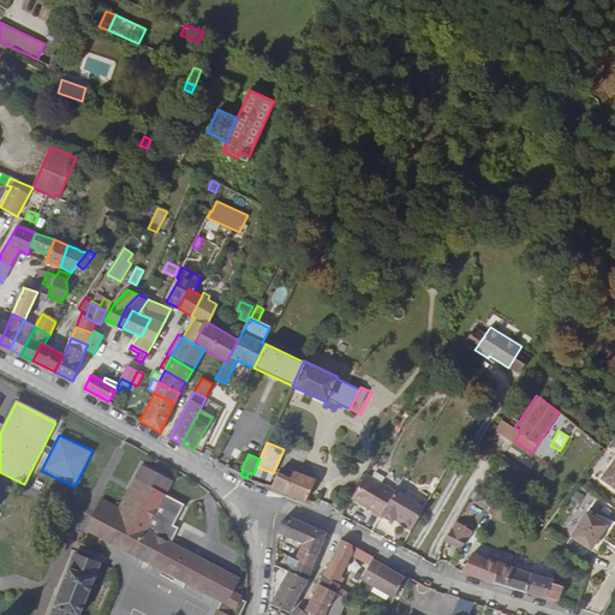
[(502,455),(499,460),(515,472),(517,473),(520,469),(502,455)]
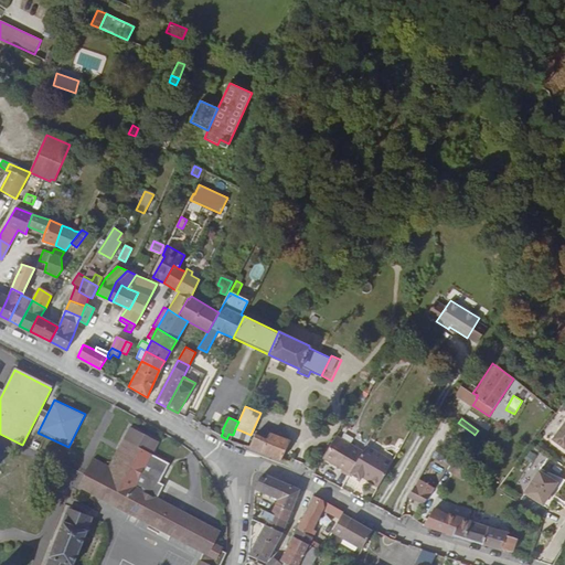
[(564,422),(552,439),(564,449),(564,447),(564,422)]
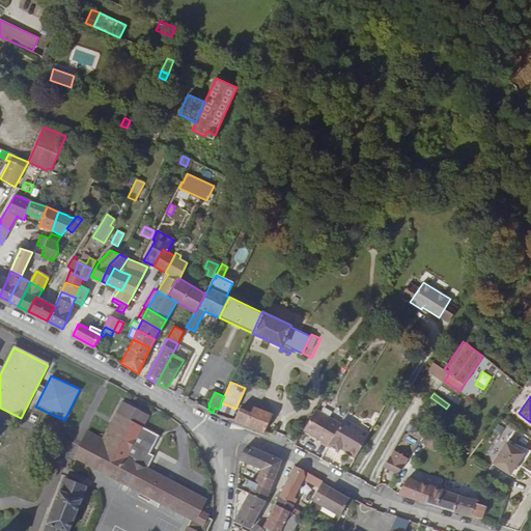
[(445,408),(430,397),(426,403),(441,413),(445,408)]
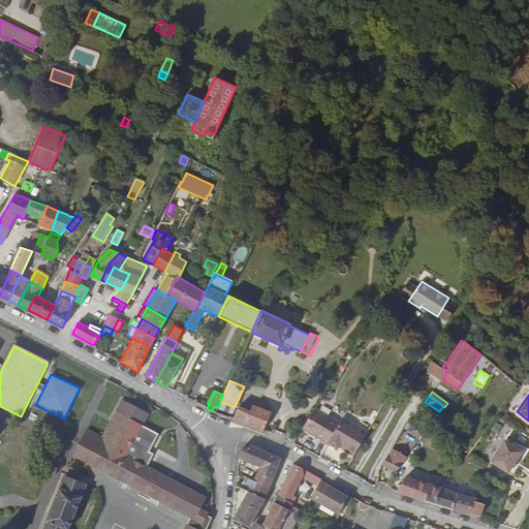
[(185,528),(206,528),(212,519),(207,517),(208,515),(200,510),(206,499),(148,468),(155,455),(151,453),(159,435),(143,426),(148,415),(121,401),(102,438),(87,431),(72,457),(190,520),(185,528)]
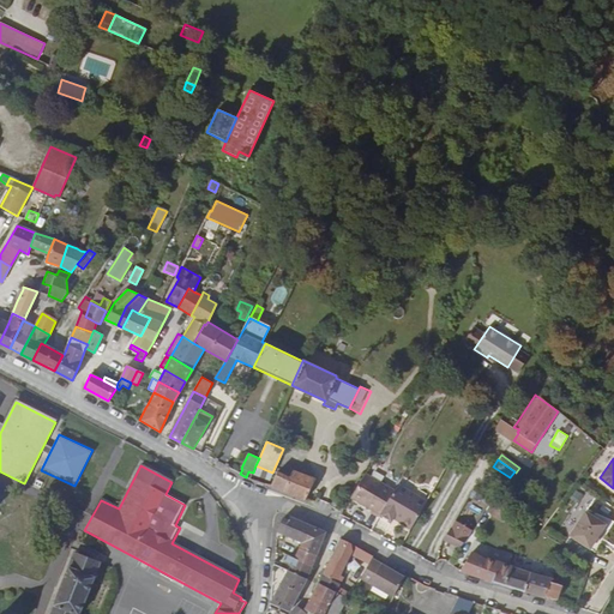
[(256,465),(253,473),(270,480),(272,473),(256,465)]
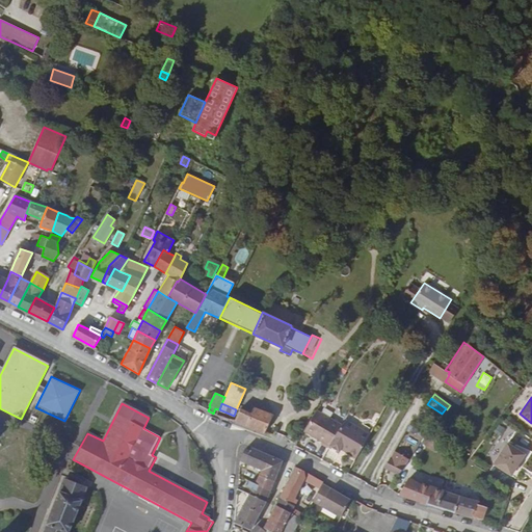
[(234,421),(264,433),(272,416),(253,408),(250,414),(239,409),(234,421)]
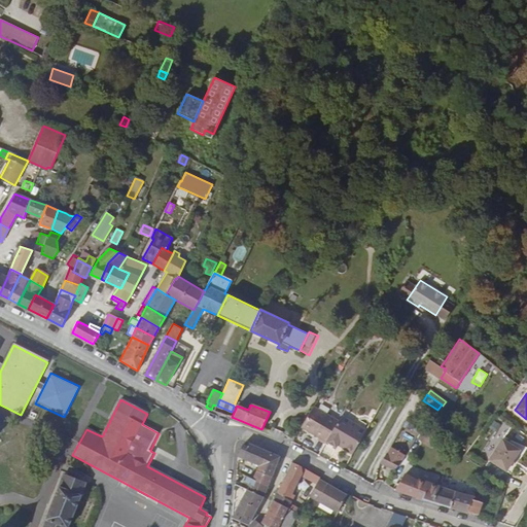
[(301,426),(325,442),(338,421),(313,406),(301,426)]
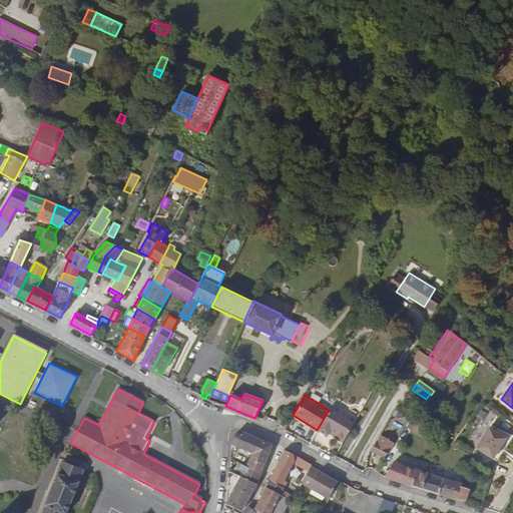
[(329,433),(343,441),(356,419),(332,405),(329,410),(317,430),(327,436),(329,433)]
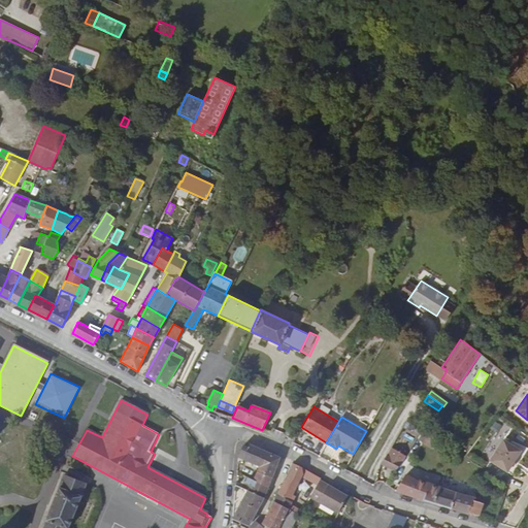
[(419,441),(432,447),(435,437),(422,432),(419,441)]
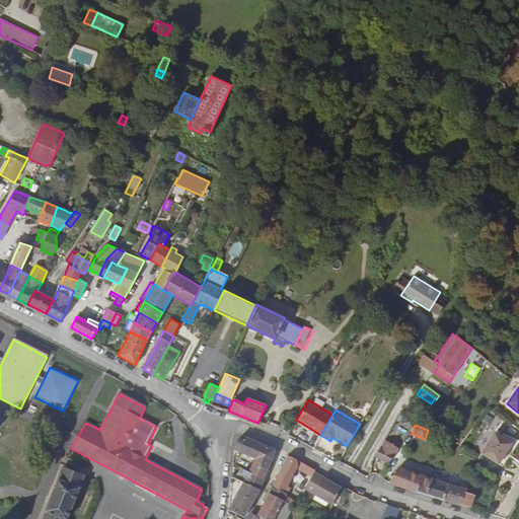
[(503,457),(507,452),(512,444),(494,433),(480,452),(499,464),(503,457)]
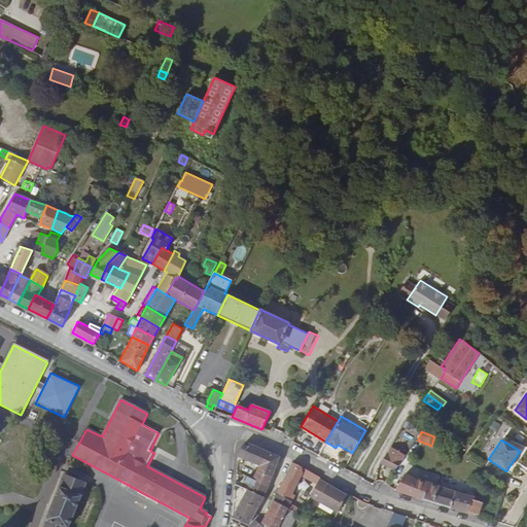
[(259,467),(266,453),(248,446),(246,445),(245,448),(242,446),(238,457),(259,467)]
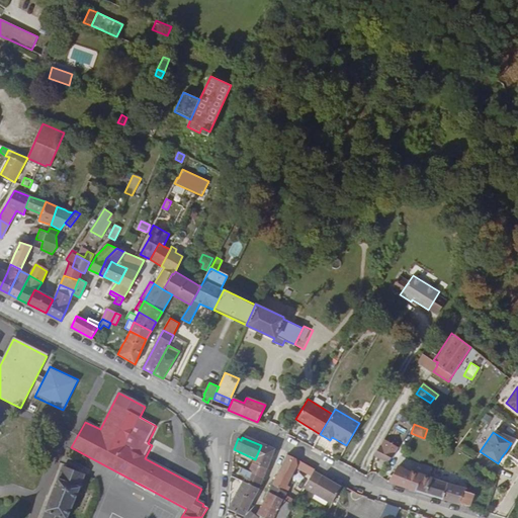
[(389,462),(399,448),(384,439),(380,447),(379,447),(374,455),(378,457),(381,459),(389,462)]
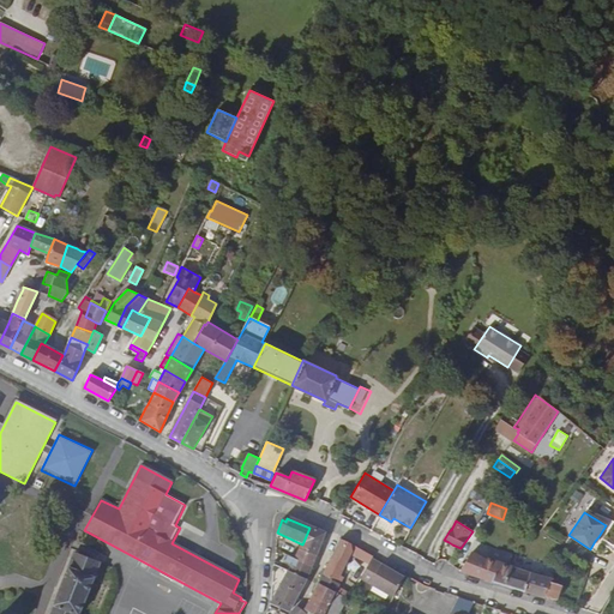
[(317,558),(325,534),(309,528),(302,545),(300,549),(317,558)]
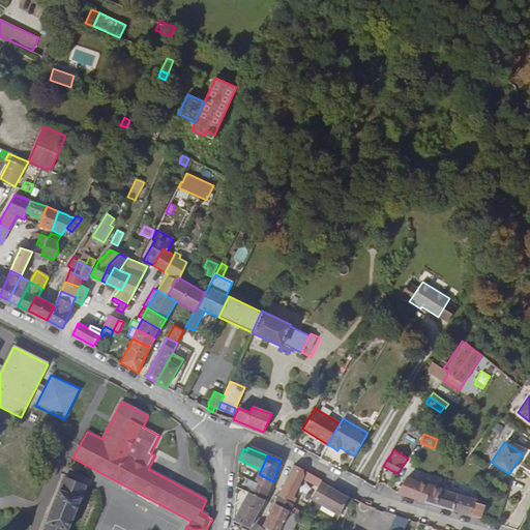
[(303,478),(303,471),(293,467),(277,498),(293,506),(296,500),(293,499),(302,480),(303,478)]
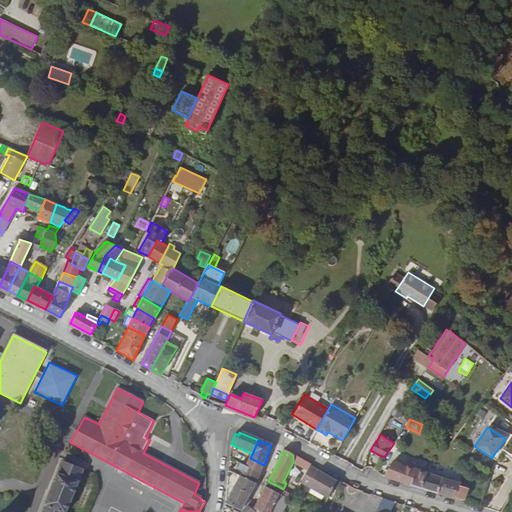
[(310,467),(311,465),(293,455),(293,462),(292,464),(307,472),(310,467)]
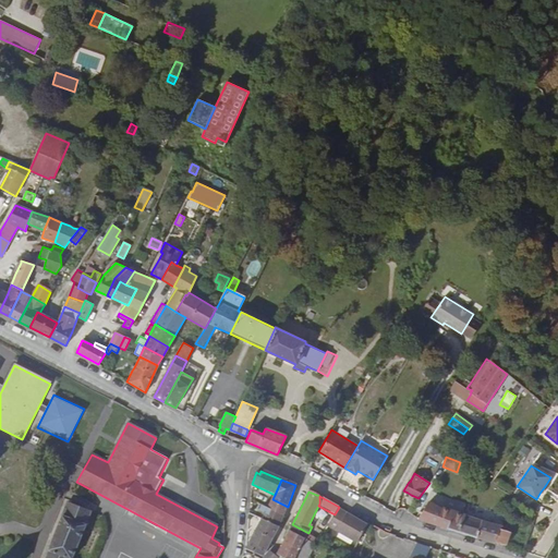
[(283,517),(288,507),(273,499),(267,509),(283,517)]
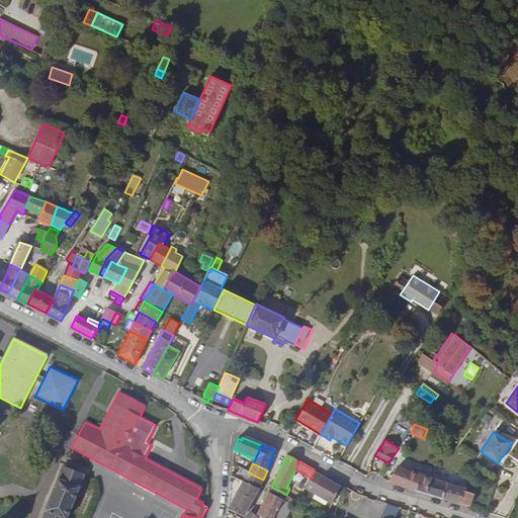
[(67,517),(85,476),(63,466),(42,517),(67,517)]
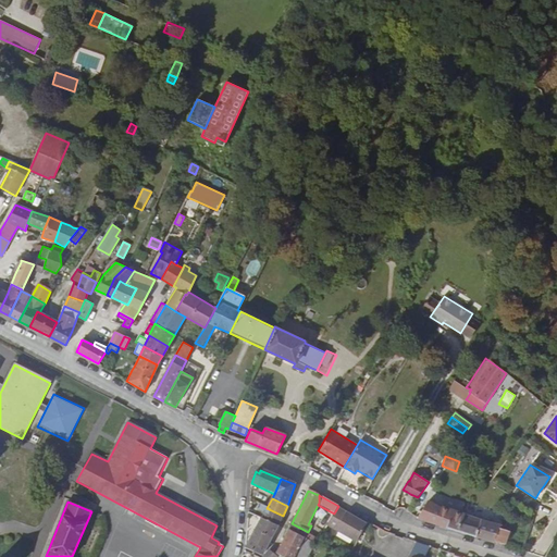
[(457,531),(463,514),(442,507),(441,509),(428,502),(421,512),(419,510),(417,515),(416,517),(418,519),(457,531)]
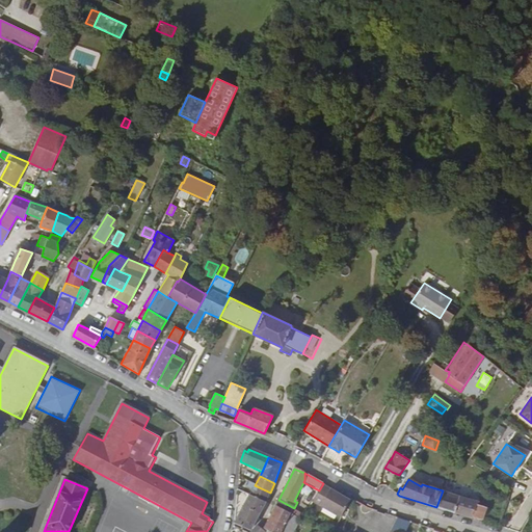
[(265,503),(270,493),(255,485),(249,483),(246,488),(253,490),(249,497),(265,503)]
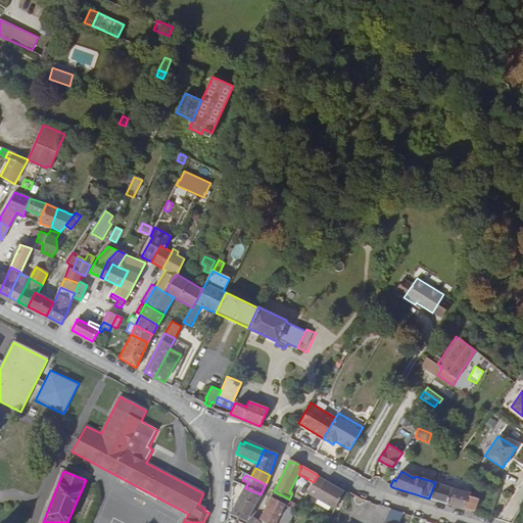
[(334,510),(344,493),(317,477),(314,482),(306,494),(334,510)]
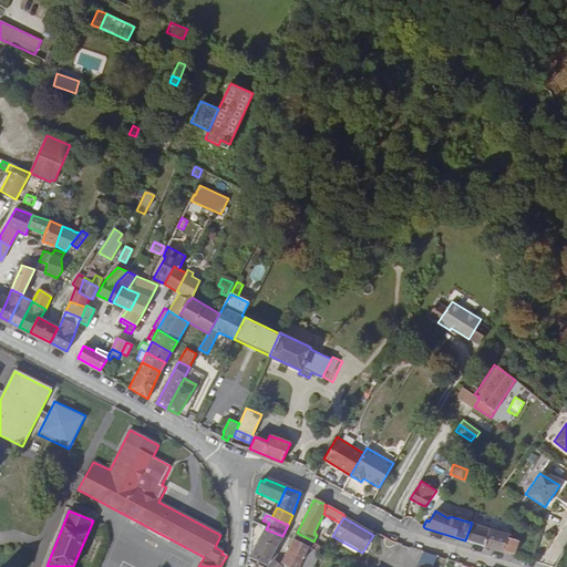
[(468,542),(476,524),(472,523),(465,540),(468,542)]
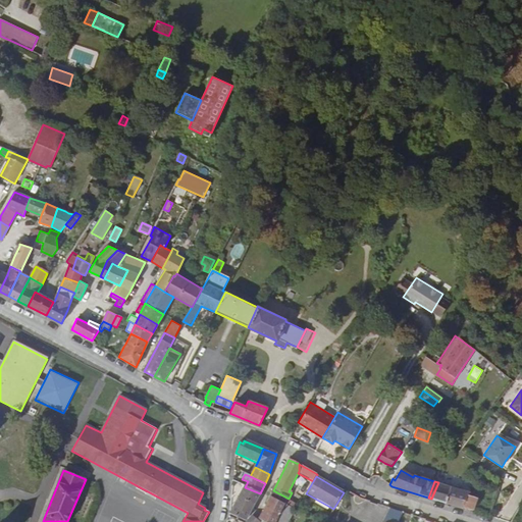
[(462,508),(472,510),(477,498),(468,494),(469,491),(438,482),(431,499),(462,508)]
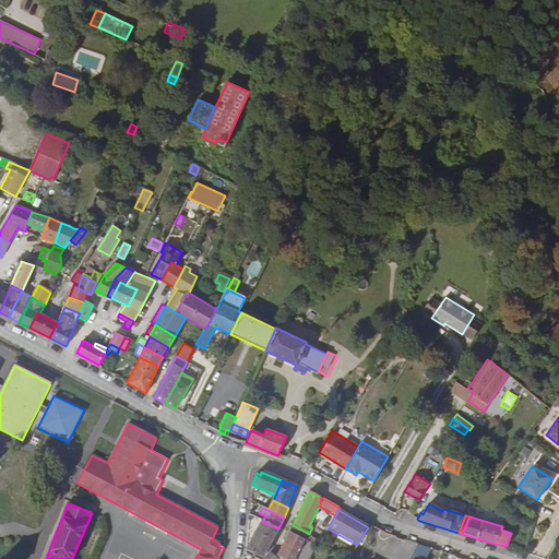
[(262,558),(278,528),(262,522),(261,521),(246,551),(262,558)]
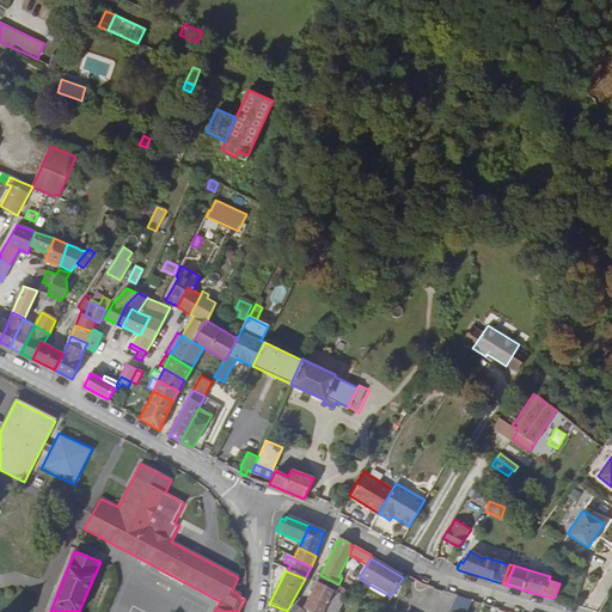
[(338,585),(320,575),(317,583),(335,593),(338,585)]
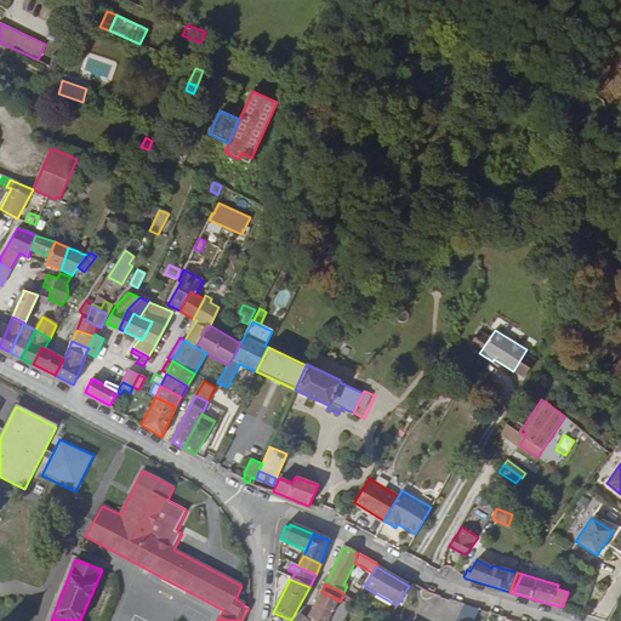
[(340,602),(322,592),(317,603),(307,617),(312,620),(342,620),(351,608),(340,602)]
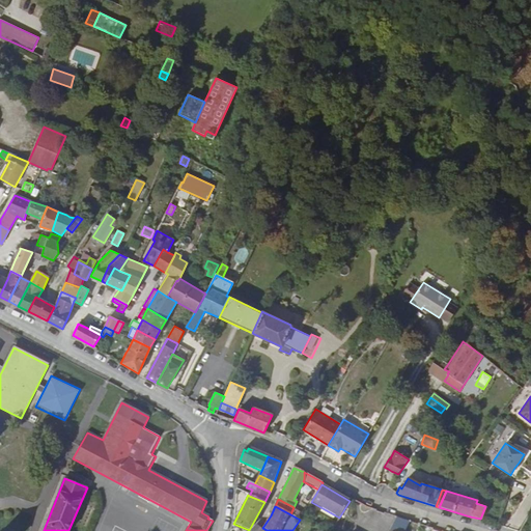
[(404,530),(407,528),(409,523),(395,519),(388,530),(404,530)]
